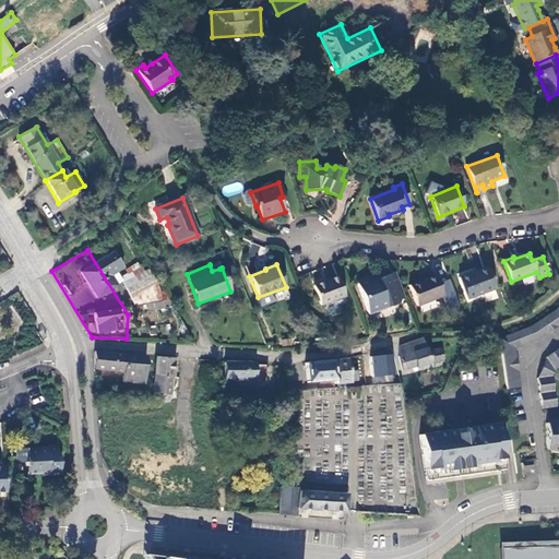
[(486,266),(459,277),(467,299),(495,288),(486,266)]
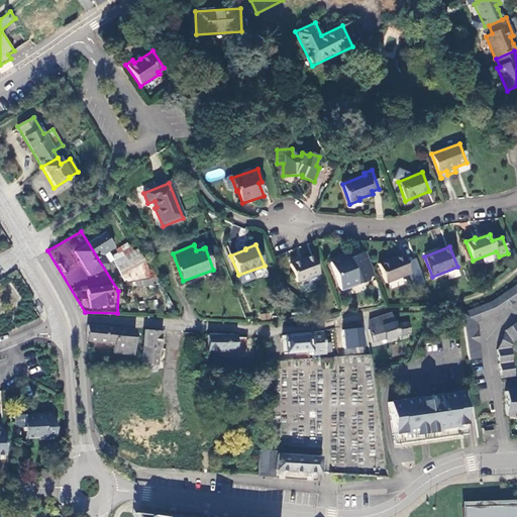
[(370,277),(375,275),(366,250),(350,256),(348,253),(330,260),(341,290),(368,281),(370,277)]
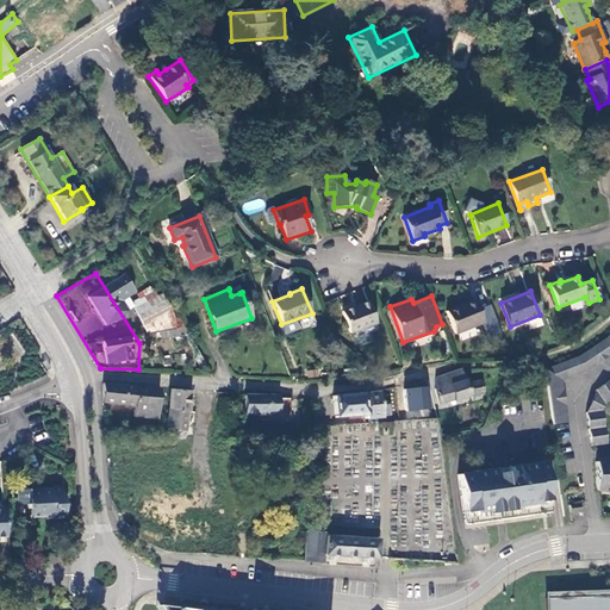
[(474,300),(446,311),(455,334),(483,323),(474,300)]
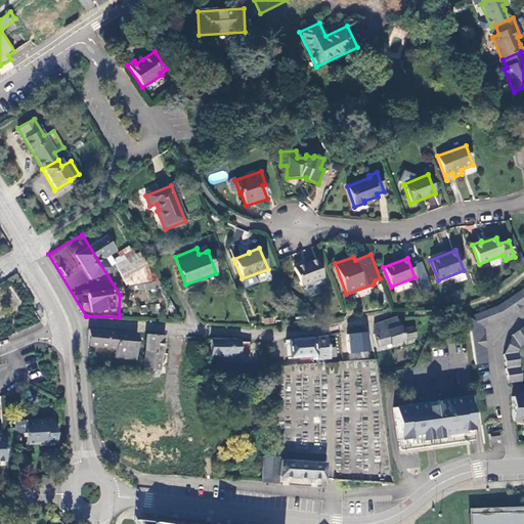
[(315,259),(294,268),(300,288),(323,278),(315,259)]
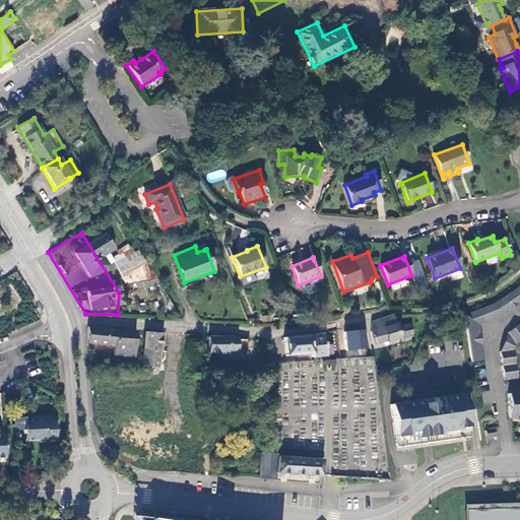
[(507,312),(519,303),(519,284),(516,288),(500,300),(480,310),(464,314),(471,362),(485,360),(480,324),(490,320),(497,317),(507,312)]
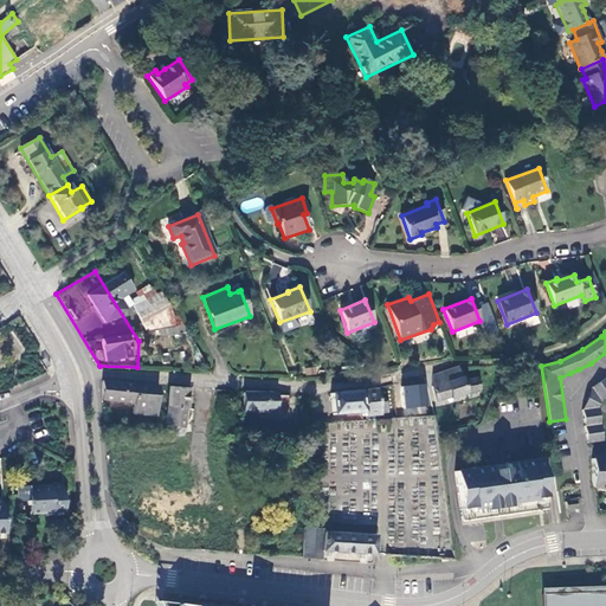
[(469,393),(481,392),(478,379),(465,381),(458,367),(433,375),(432,387),(436,401),(452,397),(452,398),(469,393)]
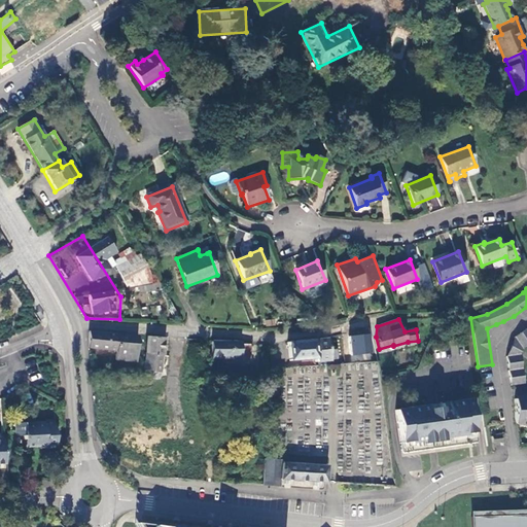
[(526,328),(514,337),(522,349),(526,345),(526,328)]
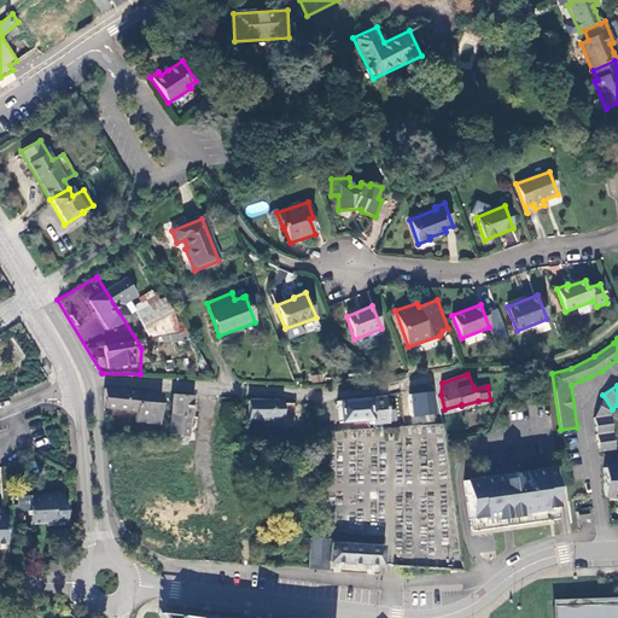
[(106,389),(104,410),(136,414),(135,423),(162,425),(165,395),(106,389)]
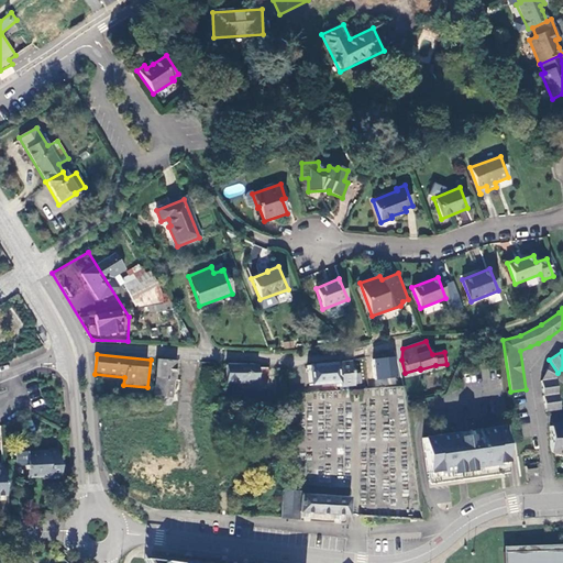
[(395,356),(373,359),(375,379),(397,377),(395,356)]
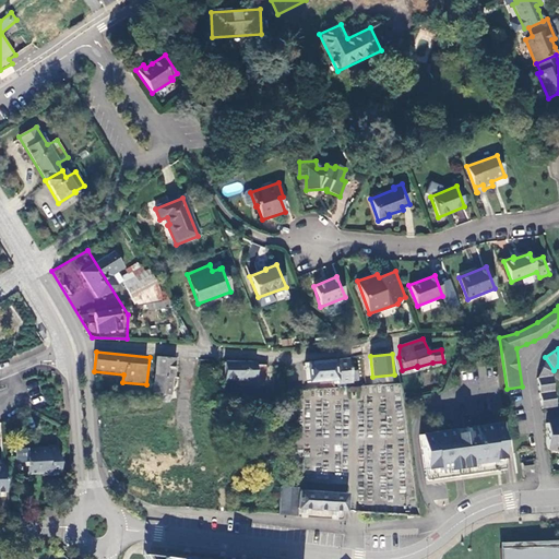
[(174,395),(177,357),(156,355),(153,393),(174,395)]
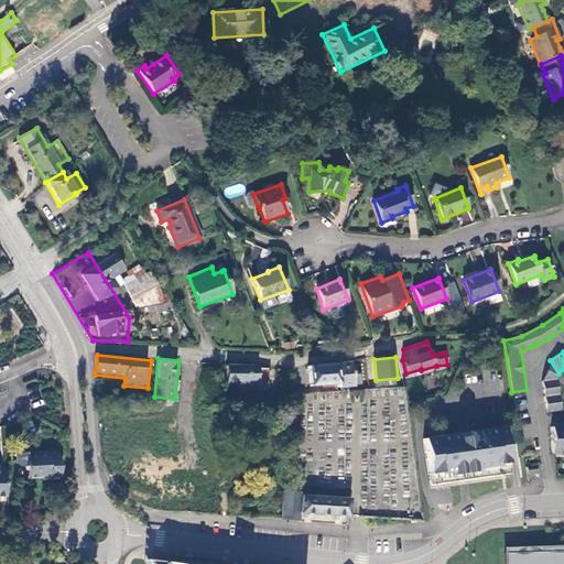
[(550,360),(543,380),(557,379),(559,373),(550,360)]
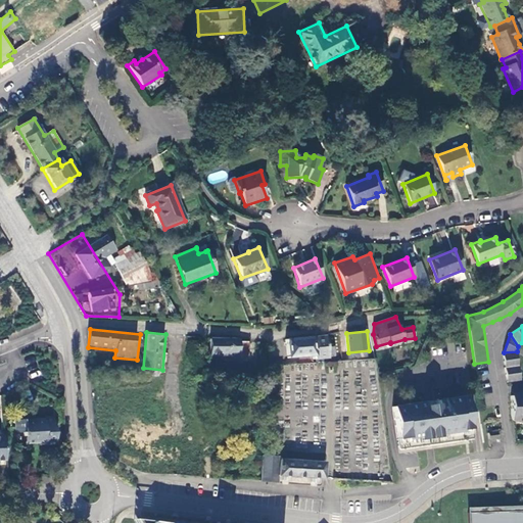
[(246,359),(247,339),(211,338),(210,358),(246,359)]
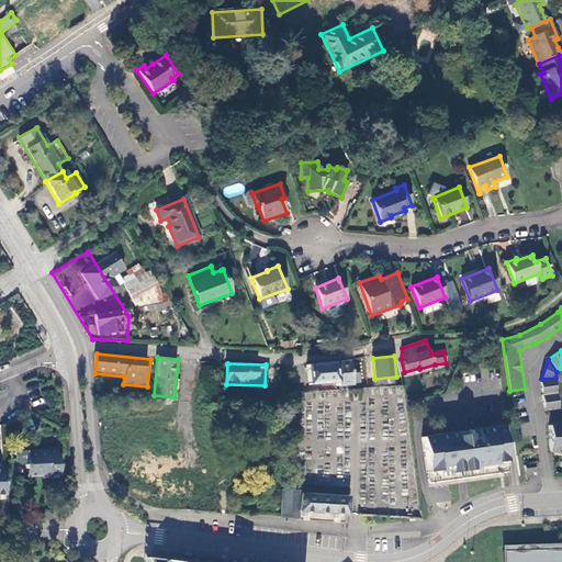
[(347,389),(345,366),(304,368),(305,389),(333,386),(334,390),(347,389)]
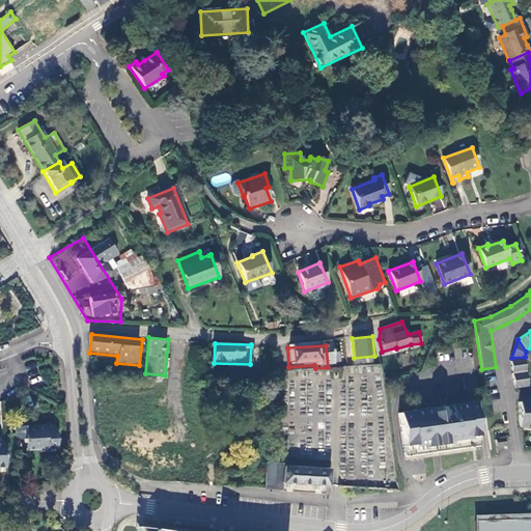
[(525,357),(511,358),(515,387),(529,385),(525,357)]
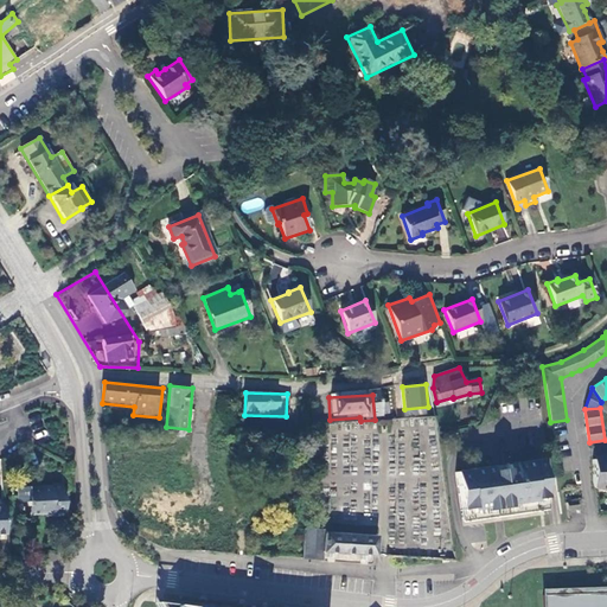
[(331,435),(331,425),(317,426),(317,435),(331,435)]
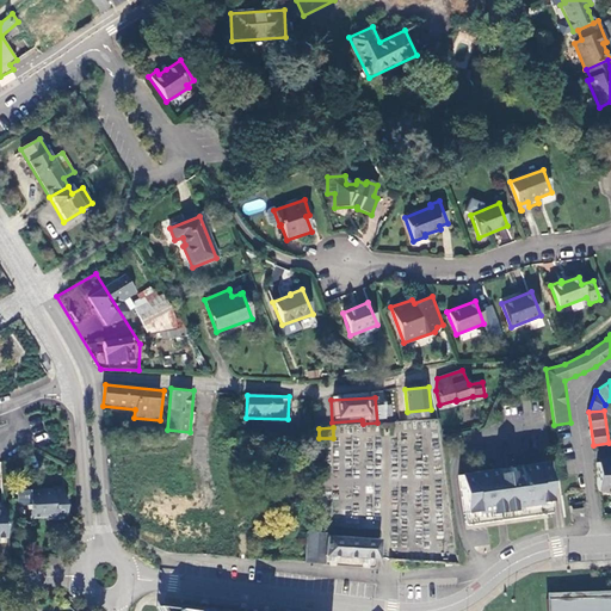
[(610,458),(597,460),(598,488),(610,488),(610,491),(610,458)]
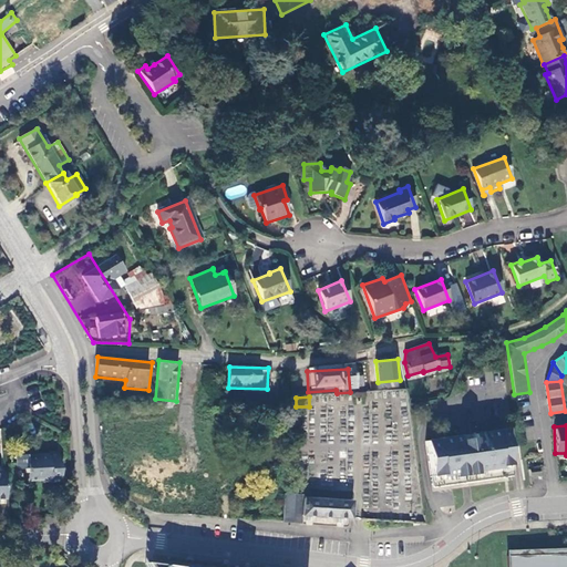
[(460,435),(426,441),(431,476),(432,476),(433,483),(439,482),(440,484),(512,474),(506,429),(473,433),(473,437),(468,439),(468,441),(470,445),(461,447),(461,442),(460,435)]
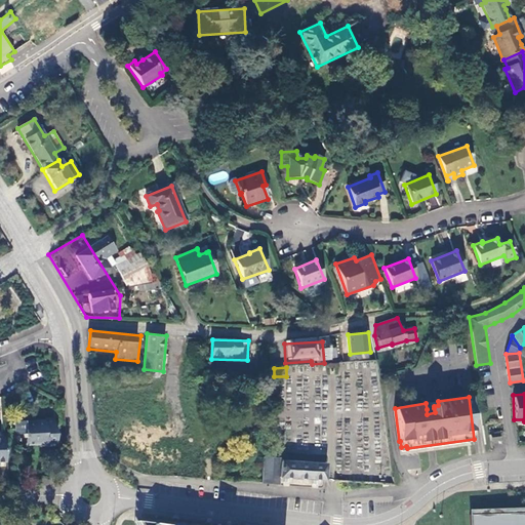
[(55,447),(54,420),(44,420),(44,423),(37,423),(36,422),(25,422),(15,422),(15,430),(23,430),(25,431),(25,434),(26,446),(39,446),(45,446),(45,447),(55,447)]
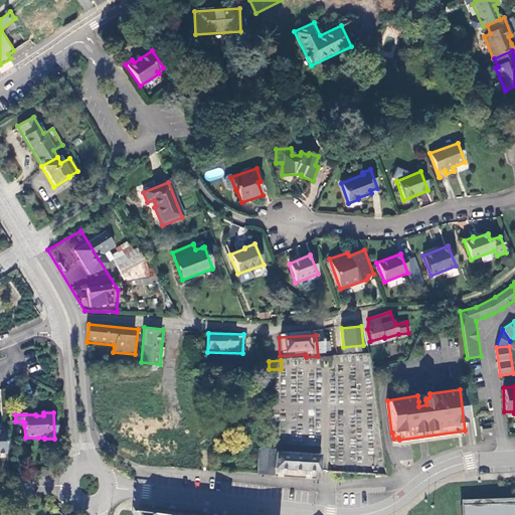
[(256,449),(255,475),(273,476),(273,470),(277,470),(284,471),(305,472),(312,472),(318,473),(319,455),(274,453),(274,450),(265,450),(256,449)]
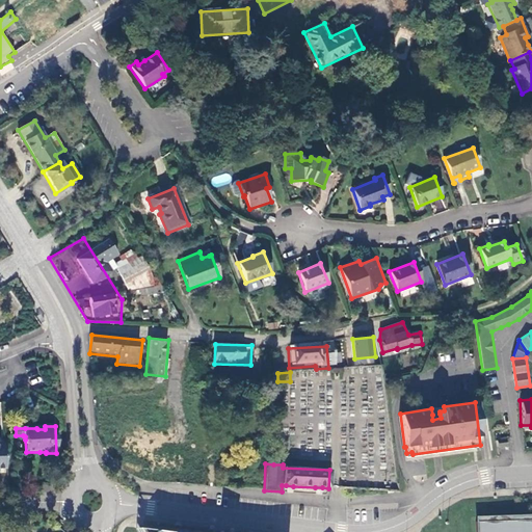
[(475,522),(475,531),(531,531),(531,515),(510,516),(510,521),(475,522)]
